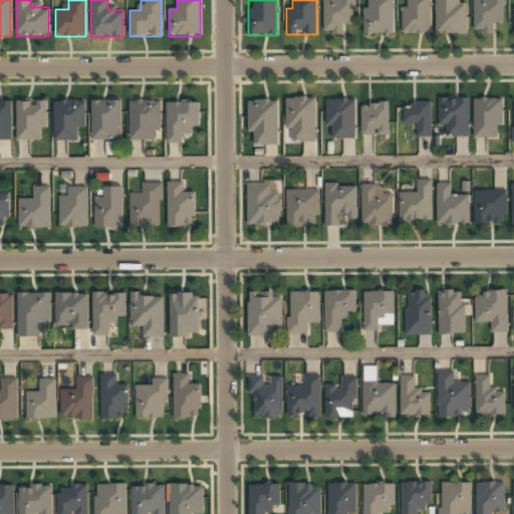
[(341,33),(341,24),(353,24),(353,0),(323,0),(323,34),(341,33)]
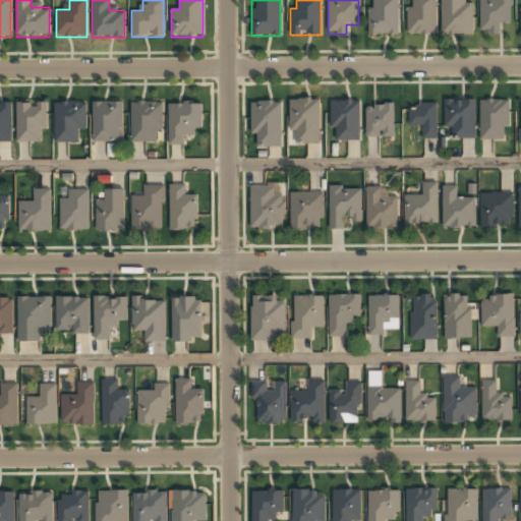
[(397,0),(369,0),(369,35),(397,35),(397,0)]
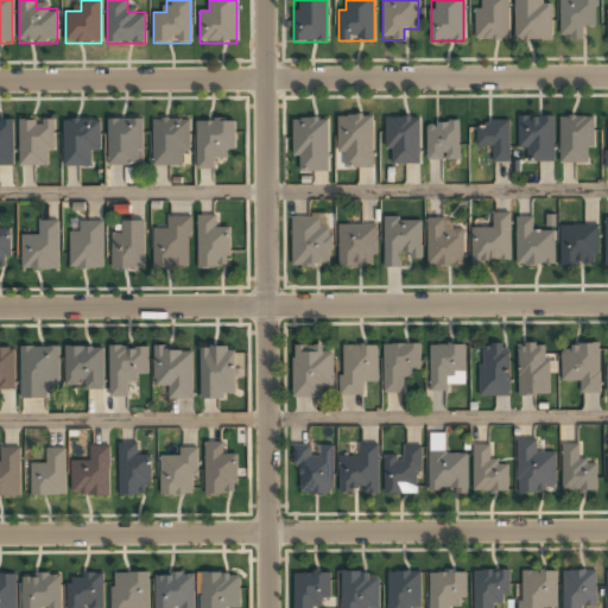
[(475,0),(475,40),(507,40),(507,0),(475,0)]
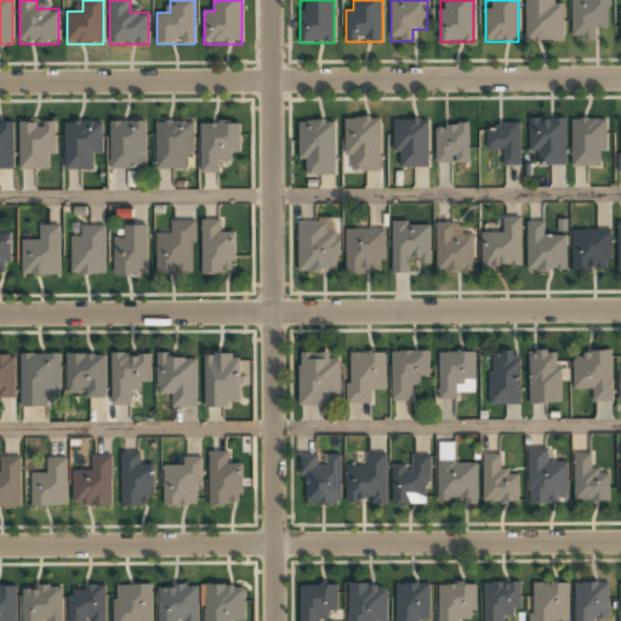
[(563,4),(553,4),(553,0),(525,0),(525,41),(563,41),(563,4)]
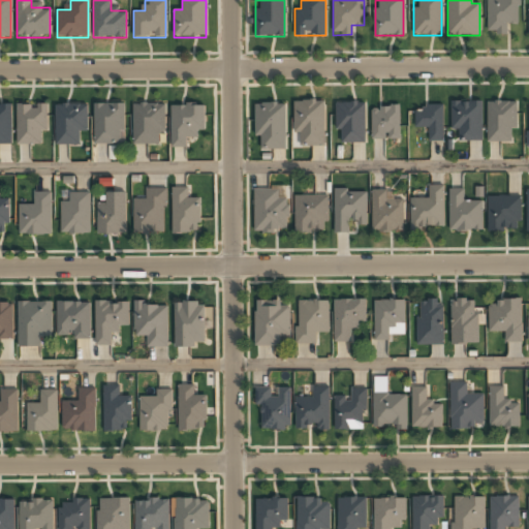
[(519,0),(488,0),(488,34),(507,34),(507,24),(519,24),(519,0)]
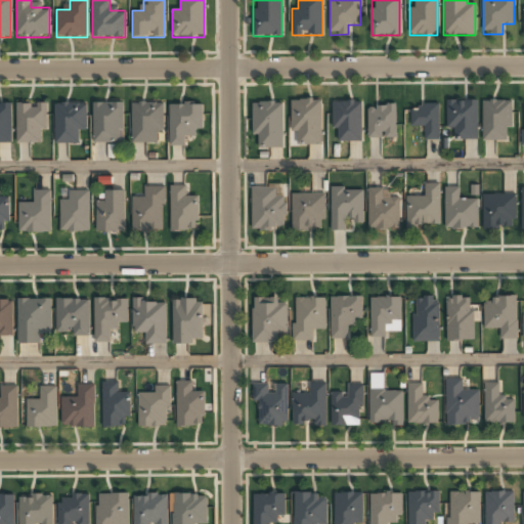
[(291,100),(291,132),(296,132),(296,145),(320,145),(320,100),(291,100)]
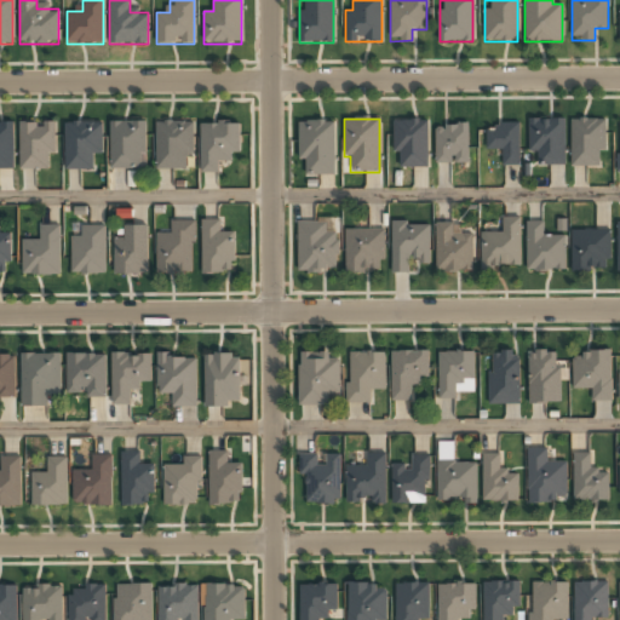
[(528,119),(528,154),(538,154),(538,166),(564,166),(564,119),(528,119)]
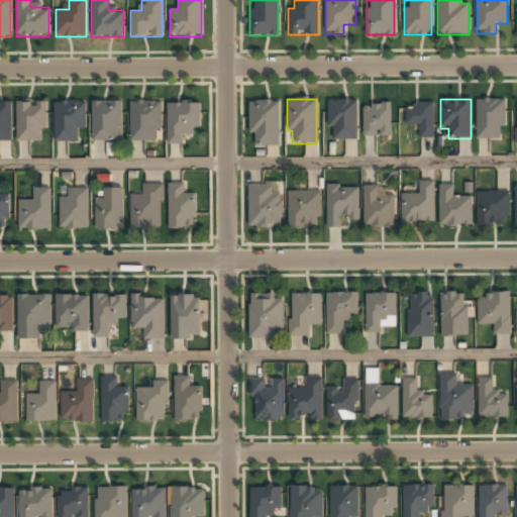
[(476,99),(476,138),(503,138),(503,99),(476,99)]
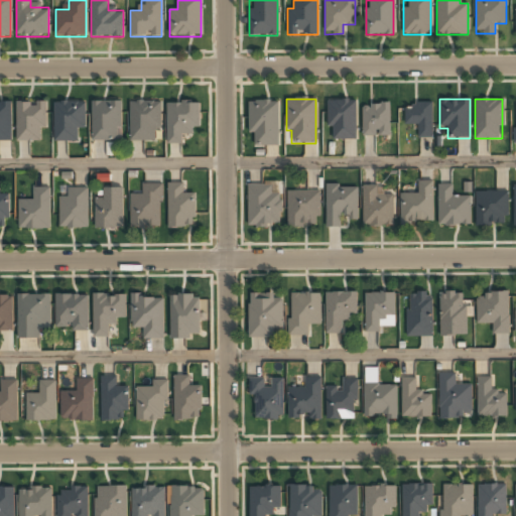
[(17,140),(41,140),(40,128),(46,128),(46,100),(34,101),(16,101),(17,140)]
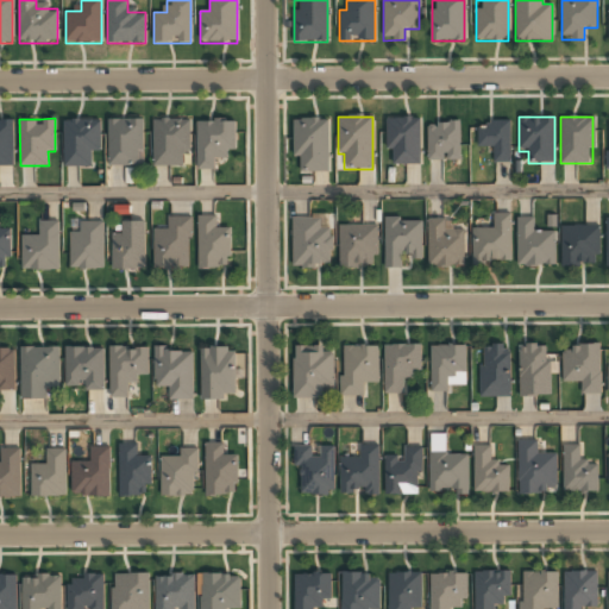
[(388,118),(388,164),(420,164),(420,118),(388,118)]
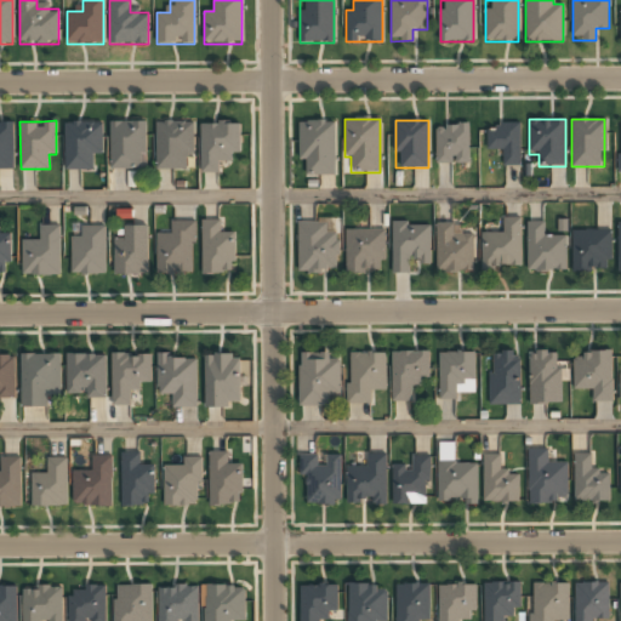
[(15,121),(0,121),(0,169),(13,169),(15,121)]
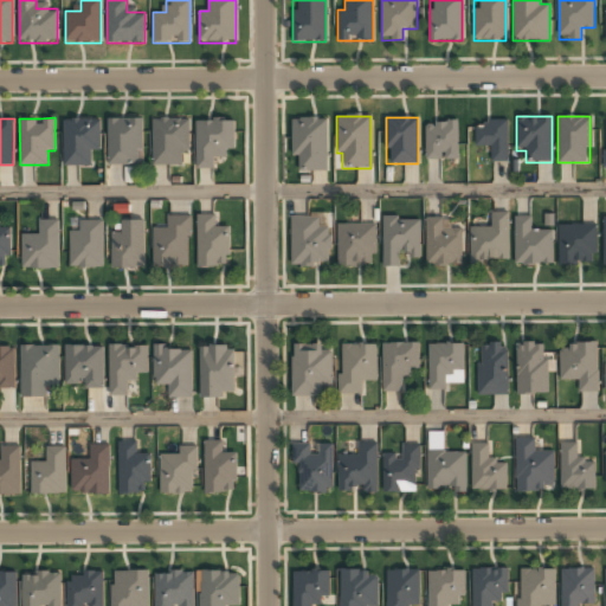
[(65,165),(89,165),(89,150),(98,150),(98,120),(65,120),(65,165)]
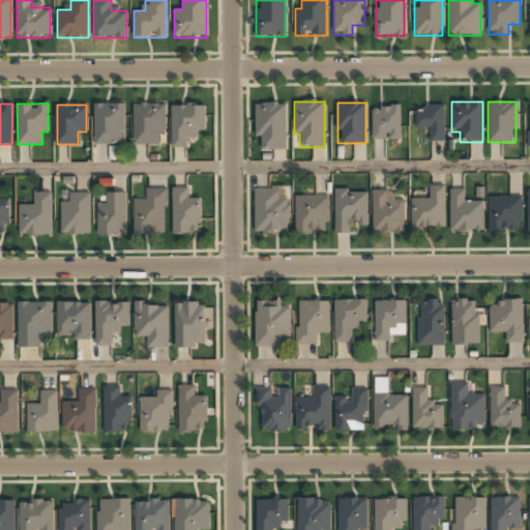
[(94,144),(122,144),(122,105),(94,105),(94,144)]
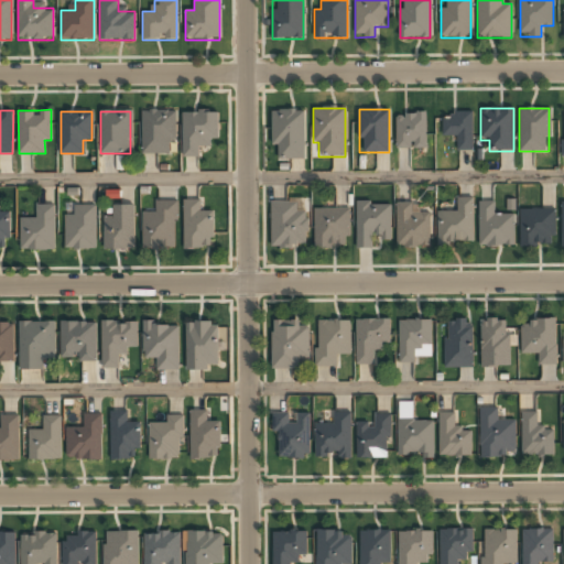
[(173,111),(142,111),(142,154),(173,154),(173,111)]
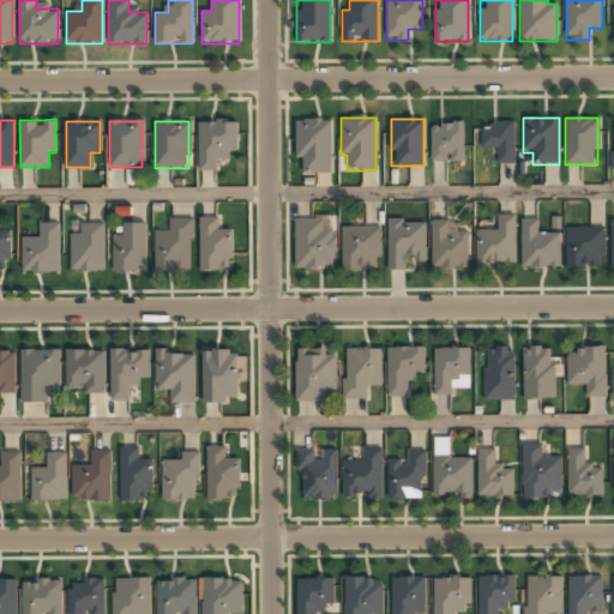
[(238,157),(238,121),(198,121),(198,170),(217,170),(217,157),(238,157)]
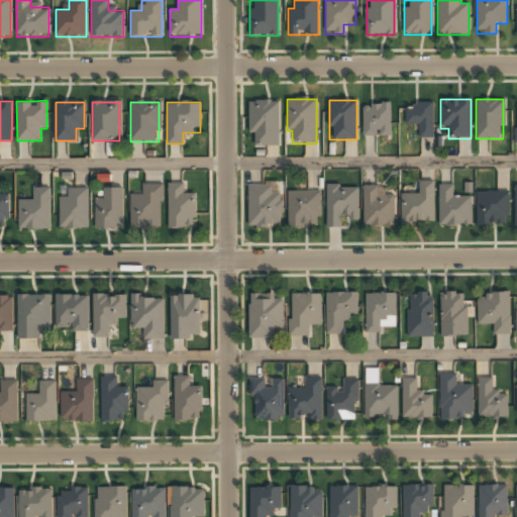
[(279,102),(249,102),(249,146),(279,146),(279,102)]
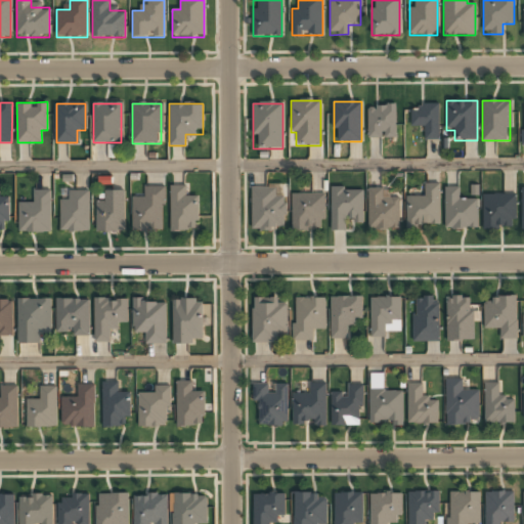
[(438,139),(438,103),(410,103),(410,127),(423,127),(423,139),(438,139)]
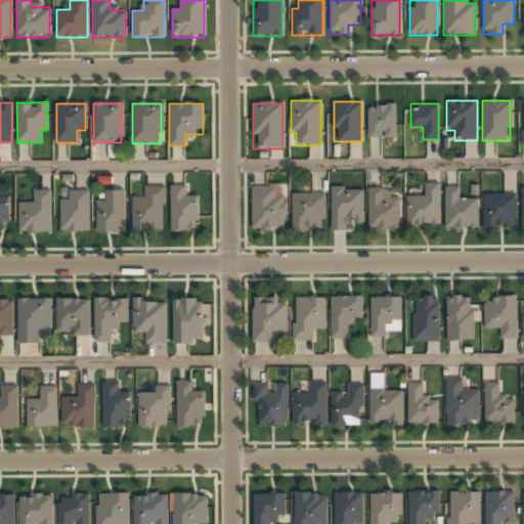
[(395,105),(367,105),(367,137),(395,137),(395,105)]
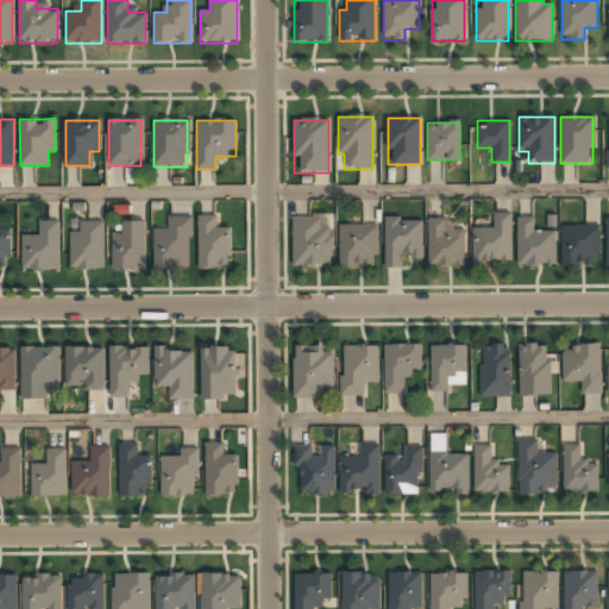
[(471,227),(472,268),(487,268),(487,261),(510,261),(510,214),(493,214),(494,227),(471,227)]
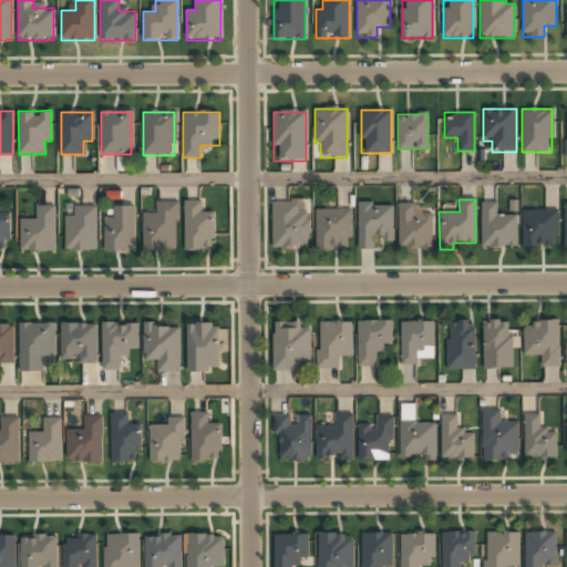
[(202,202),(184,202),(184,249),(214,249),(214,213),(202,213),(202,202)]
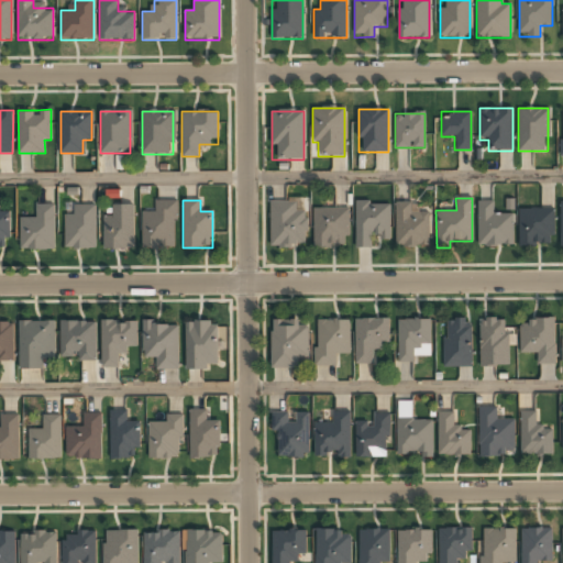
[(512,246),(514,212),(490,212),(492,200),(477,200),(477,245),(512,246)]
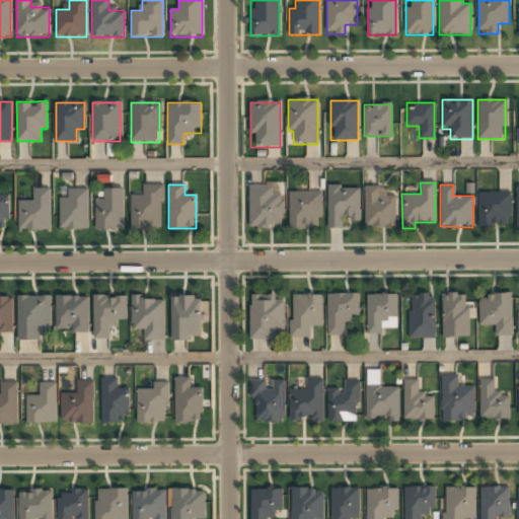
[(142,196),(131,196),(131,229),(161,229),(161,186),(142,186),(142,196)]
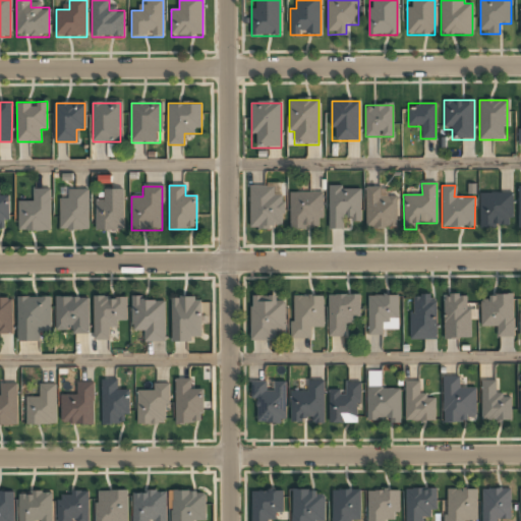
[(248,186),(248,229),(282,229),(282,195),(275,195),(275,186),(248,186)]
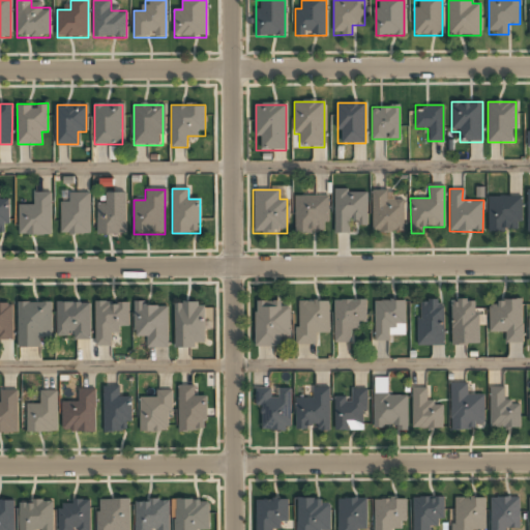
[(366,190),(334,190),(334,233),(349,233),(349,224),(366,224),(366,190)]
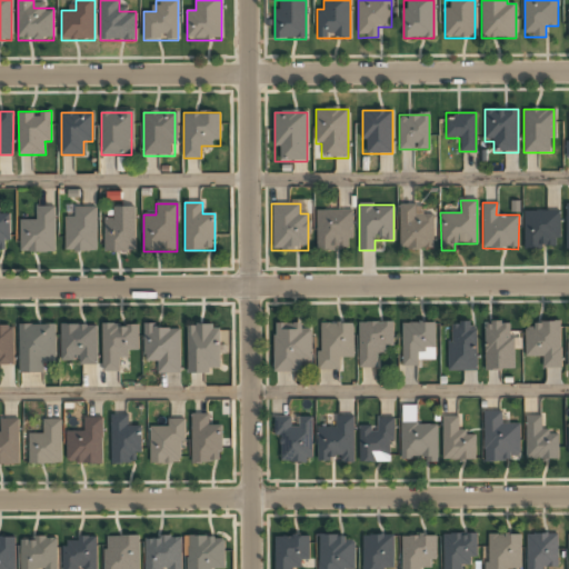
[(399,250),(433,249),(432,216),(415,216),(415,205),(399,205),(399,250)]
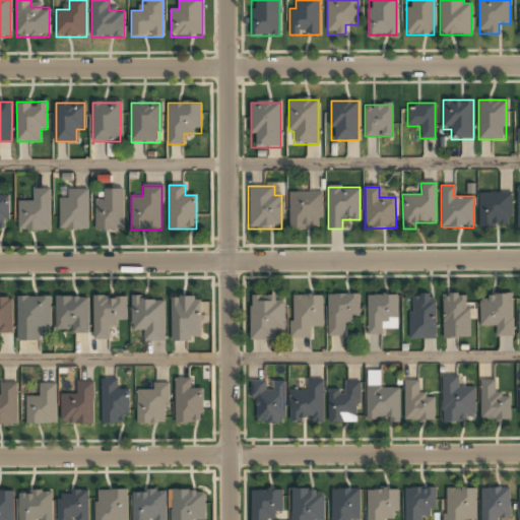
[(50,189),(34,189),(34,202),(19,202),(19,232),(50,232),(50,189)]
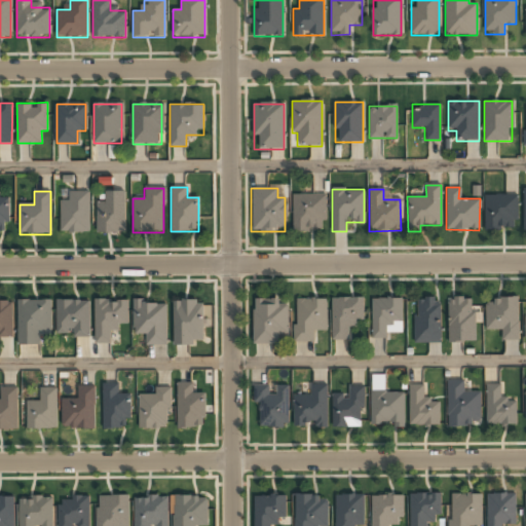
[(124,191),(105,191),(105,201),(96,201),(96,233),(124,233),(124,191)]
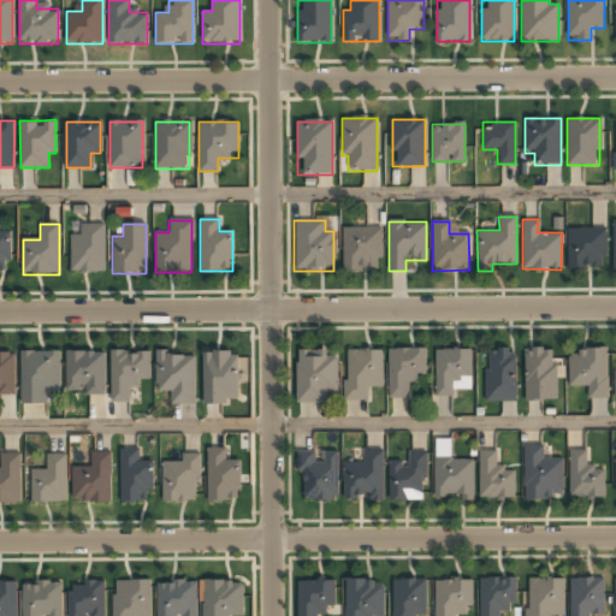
[(70,273),(104,273),(104,225),(81,225),(81,236),(70,236),(70,273)]
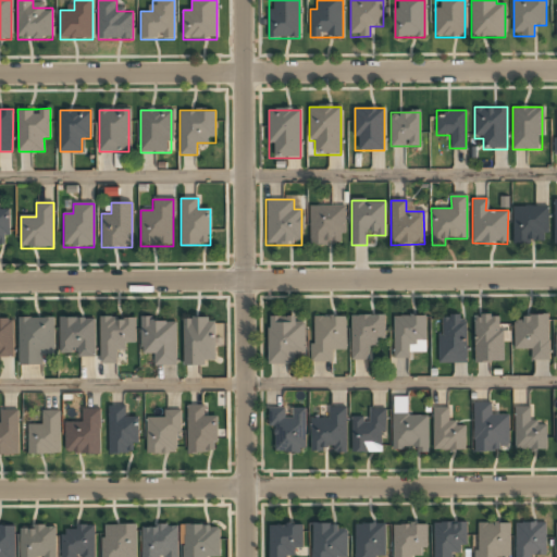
[(309,207),(309,245),(344,245),(344,207),(309,207)]
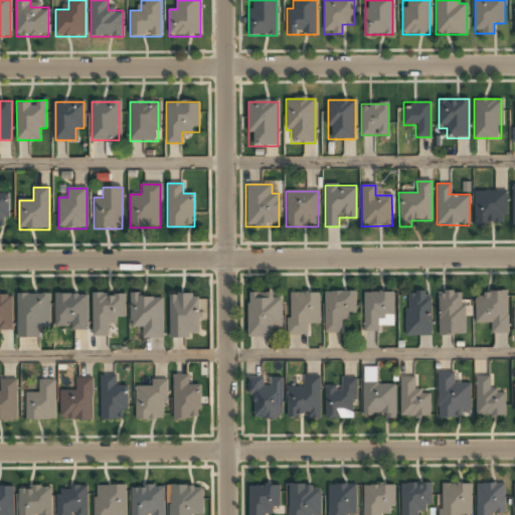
[(475,191),(475,224),(506,224),(506,191),(475,191)]
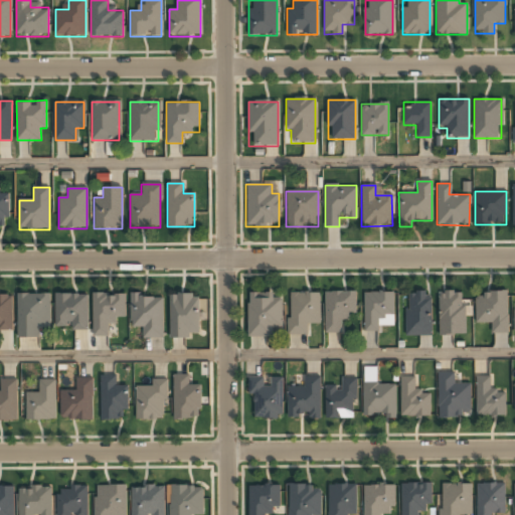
[(9,193),(0,192),(0,226),(8,227),(9,193)]
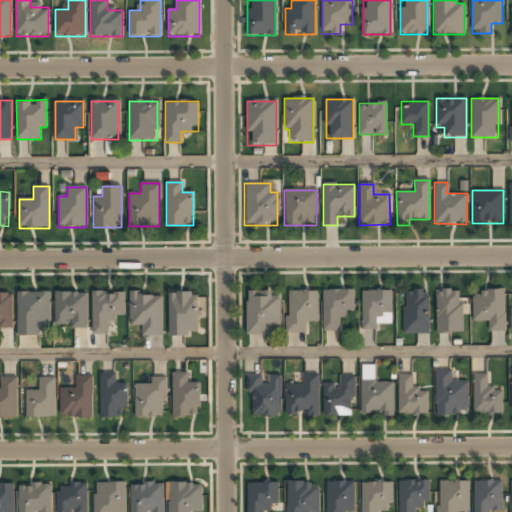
[(428,333),(428,288),(403,288),(403,333),(428,333)]
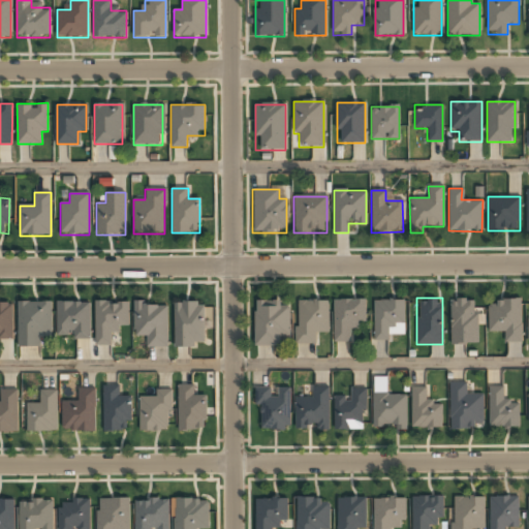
[(477,344),(477,298),(452,298),(452,344),(477,344)]
